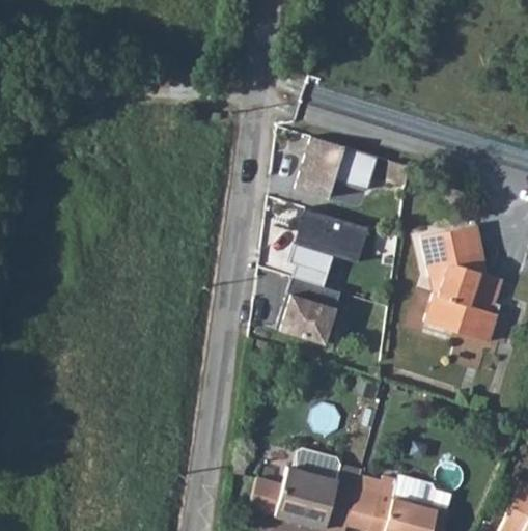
[(312,136),(297,188),(329,197),(335,178),(368,189),(379,156),(312,136)]
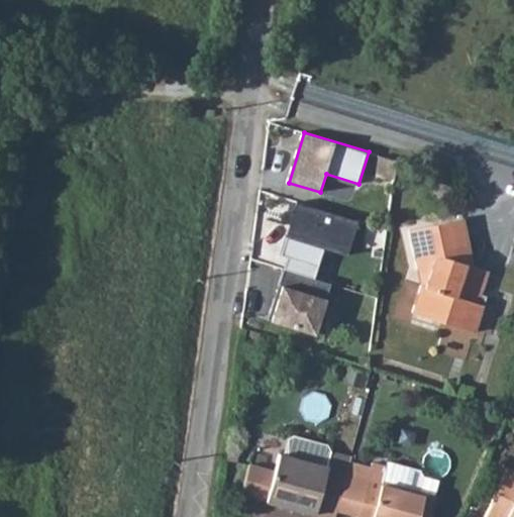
[(289,256),(285,269),(314,278),(323,247),(349,255),(360,220),(298,201),(283,254),(289,256)]
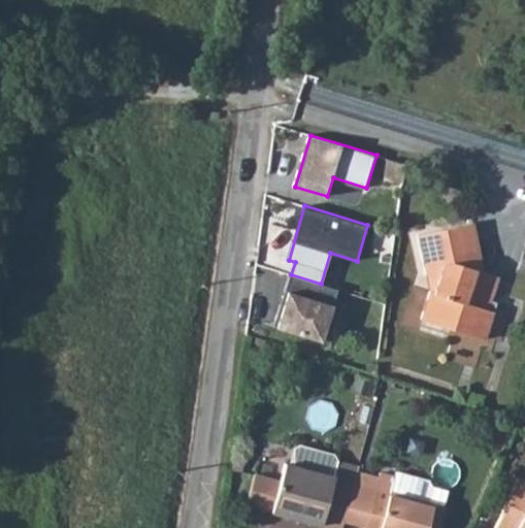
[(418,233),(427,271),(440,276),(436,290),(432,289),(423,319),(489,338),(490,334),(498,309),(491,308),(501,276),(485,271),(471,220),(418,233)]
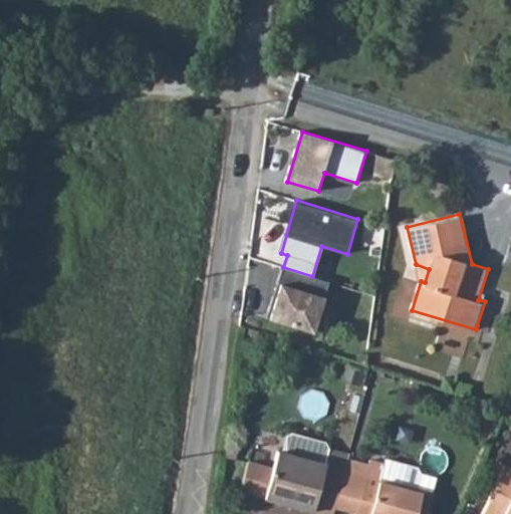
[(283,267),(268,317),(315,332),(331,282),(312,276),(283,267)]
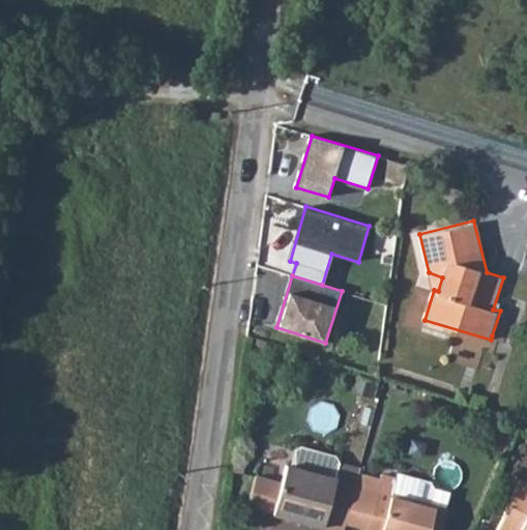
[(500,311),(492,335),(506,340),(518,308),(502,303),(500,311)]
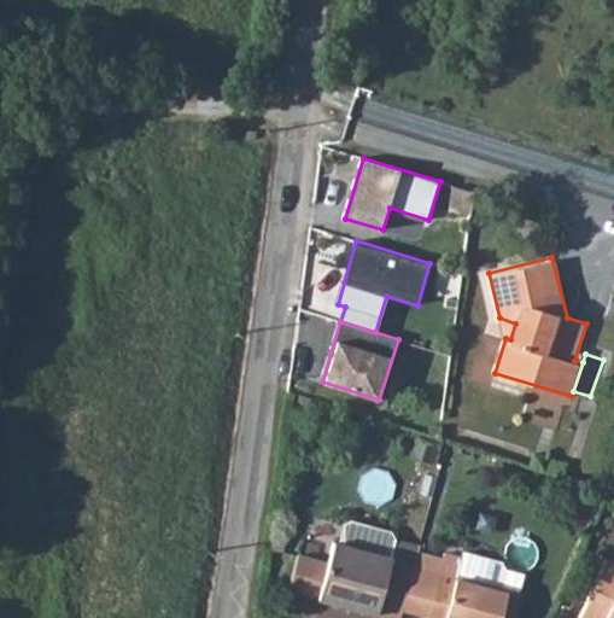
[(430,454),(446,459),(449,452),(451,442),(434,436),(430,454)]
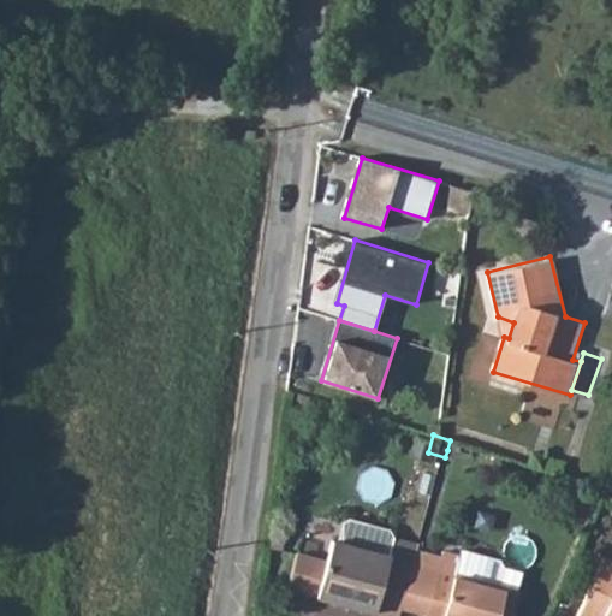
[(447,450),(459,454),(461,443),(450,440),(447,450)]
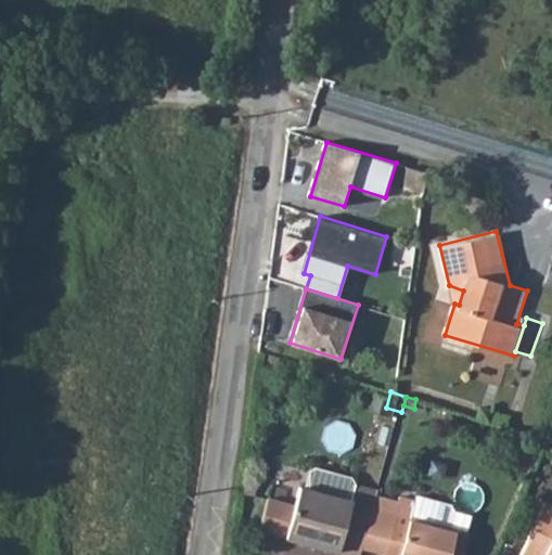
[(297,505),(289,537),(350,554),(361,554),(364,546),(379,495),(380,491),(356,485),(354,479),(319,468),(312,472),(308,487),(303,486),(297,505)]
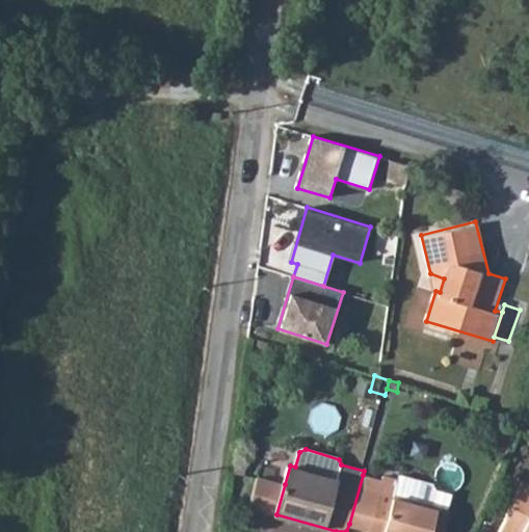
[(349,524),(371,531),(384,481),(363,475),(349,524)]
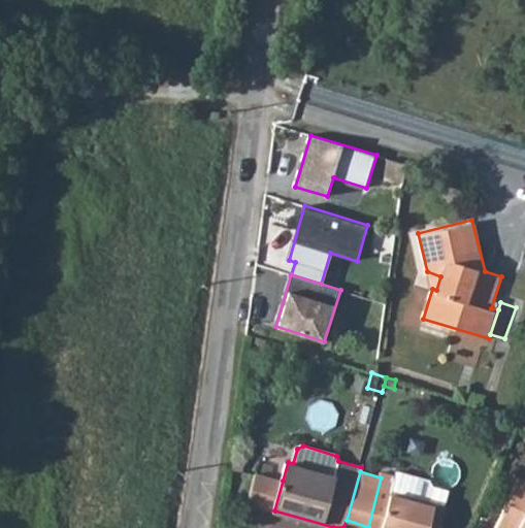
[(368,527),(367,527),(441,527),(448,506),(431,502),(435,487),(432,481),(398,471),(397,476),(383,472),(381,477),(368,527)]
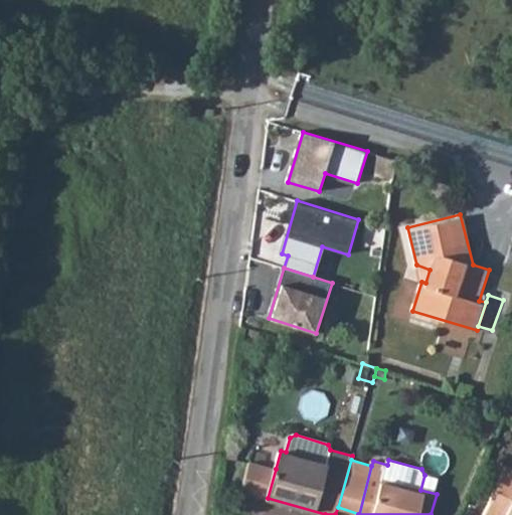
[(261,496),(268,498),(276,469),(251,463),(243,491),(261,496)]
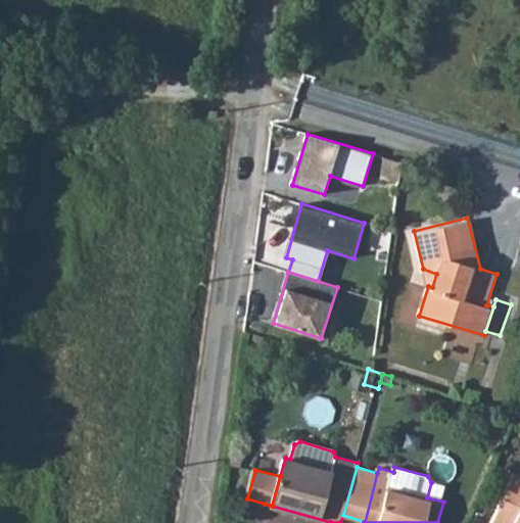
[(493,522),(519,522),(519,474),(516,473),(493,522)]
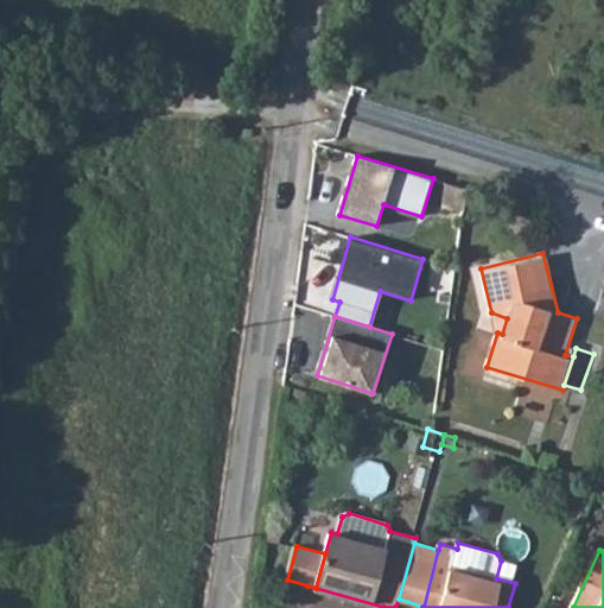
All buildings are outlined.
